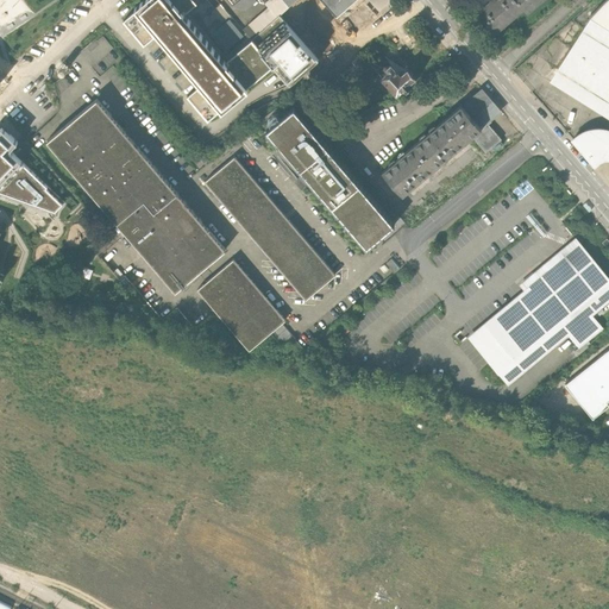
[(196,4),(192,0),(144,0),(135,10),(136,11),(123,22),(143,46),(155,35),(201,88),(199,89),(198,88),(187,98),(207,123),(220,111),(221,113),(248,90),(246,89),(272,67),(257,49),(258,49),(251,41),(226,62),(227,64),(226,66),(182,13),(183,12),(186,13),(196,4)]
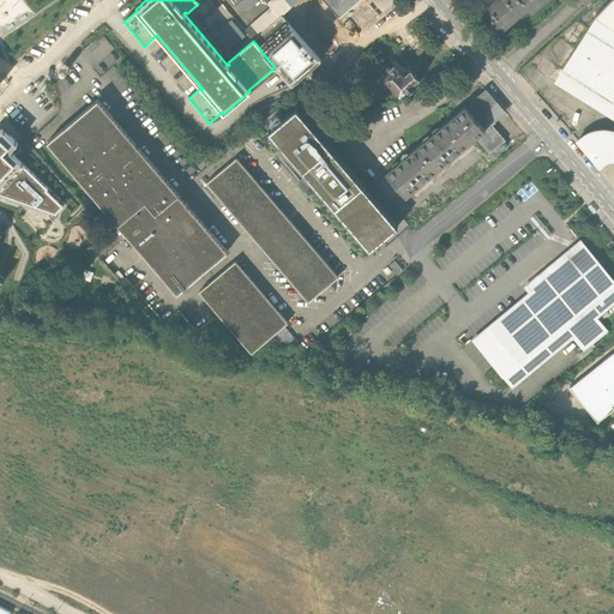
[(253,0),(241,0),(234,6),(236,10),(245,12),(256,2),(253,0)]
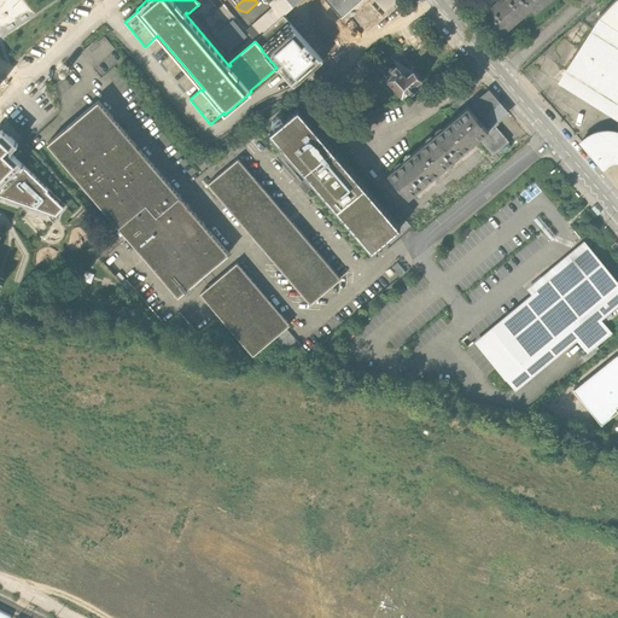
[(246,31),(255,41),(283,16),(283,17),(293,7),(286,0),(272,0),(267,5),(272,9),(252,27),(246,31)]
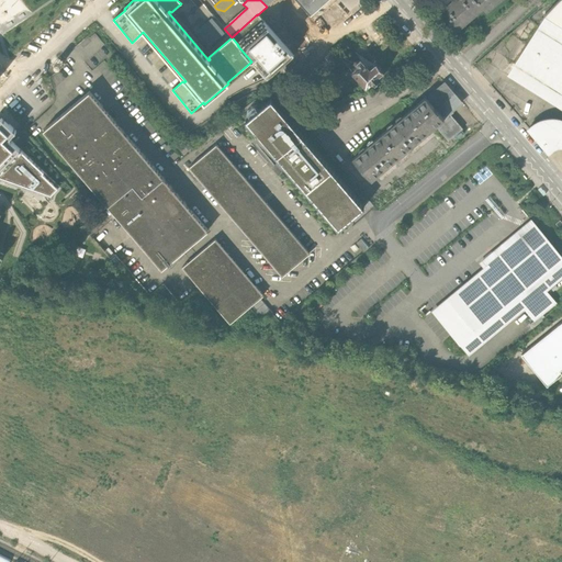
[(251,62),(267,79),(324,29),(315,19),(317,17),(318,11),(316,10),(311,14),(296,0),(273,0),(267,7),(257,15),(257,14),(232,37),(238,45),(237,45),(251,62)]
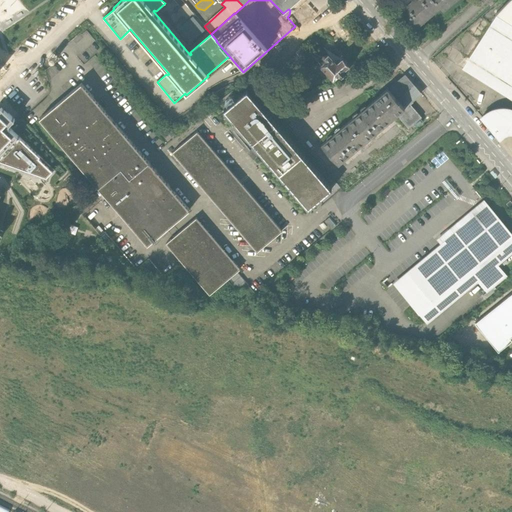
[(270,0),(283,13),(288,9),(297,0),(270,0)]
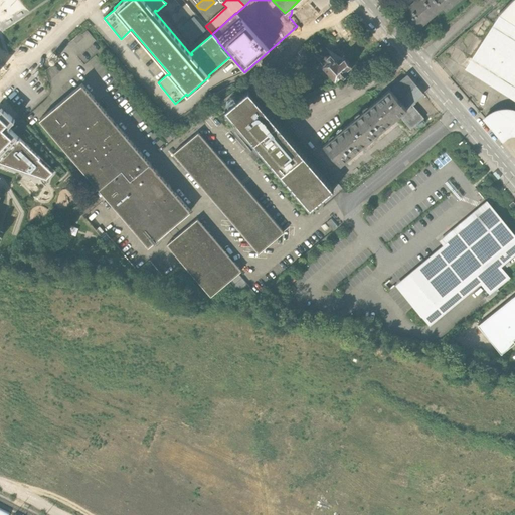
[(418,0),(403,13),(415,28),(442,6),(436,0),(418,0)]
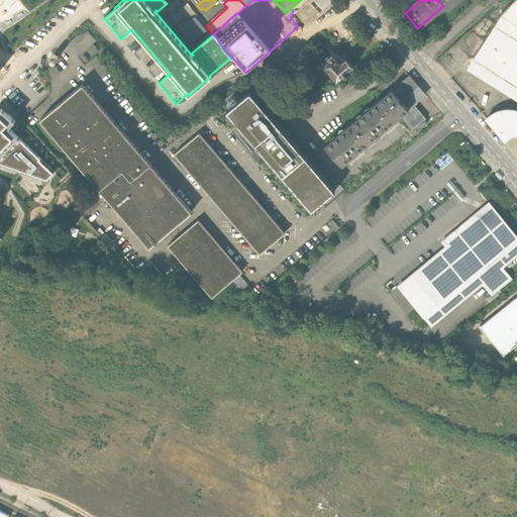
[(437,0),(443,6),(446,10),(458,0),(437,0)]
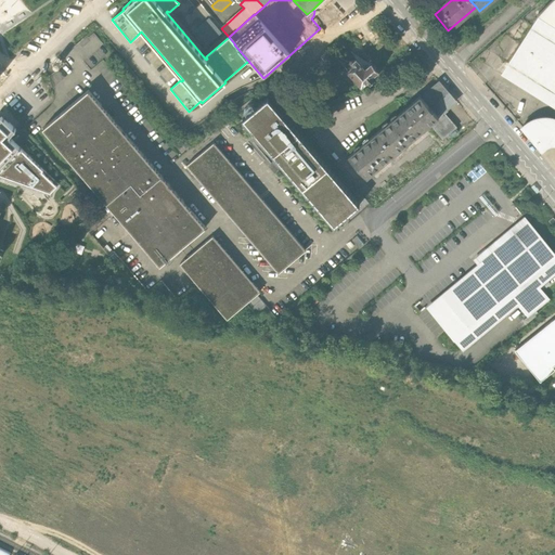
[(554,0),(552,0),(552,1),(538,17),(554,28),(554,0)]
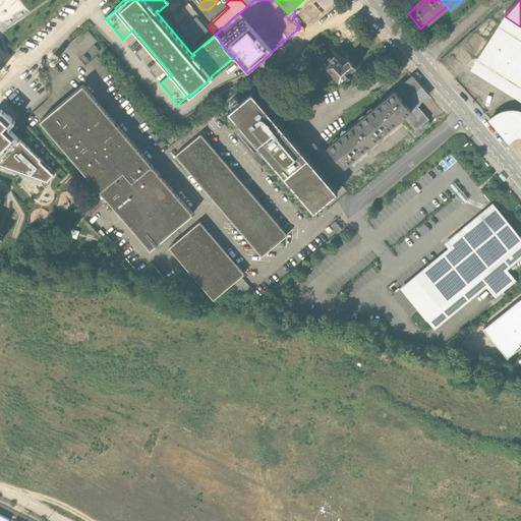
[(499,24),(469,70),(520,103),(520,26),(505,16),(499,24)]
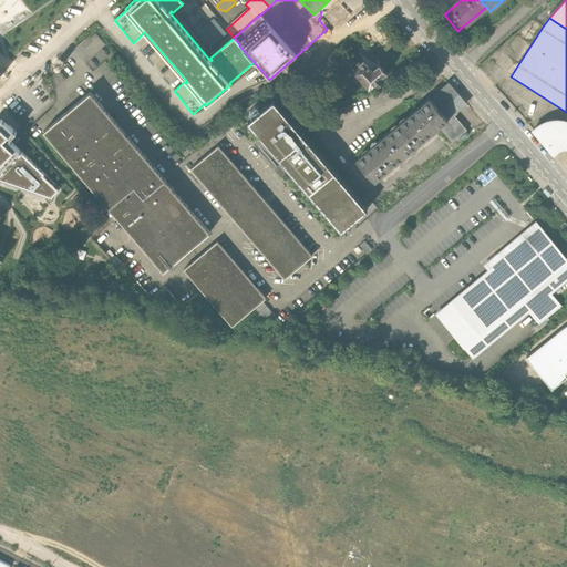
[(360,66),(354,72),(370,89),(373,85),(375,88),(385,79),(383,76),(388,73),(380,63),(373,70),(363,59),(359,64),(360,66)]
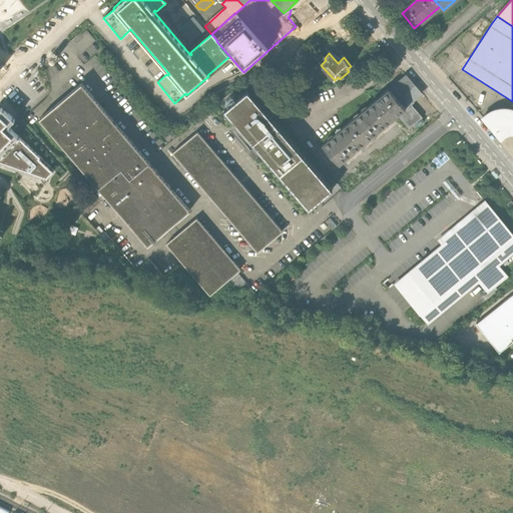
[(319,154),(331,163),(388,116),(392,119),(396,115),(405,126),(408,128),(420,118),(408,103),(416,96),(418,92),(402,73),(384,88),(381,86),(340,119),(325,141),(326,143),(319,154)]
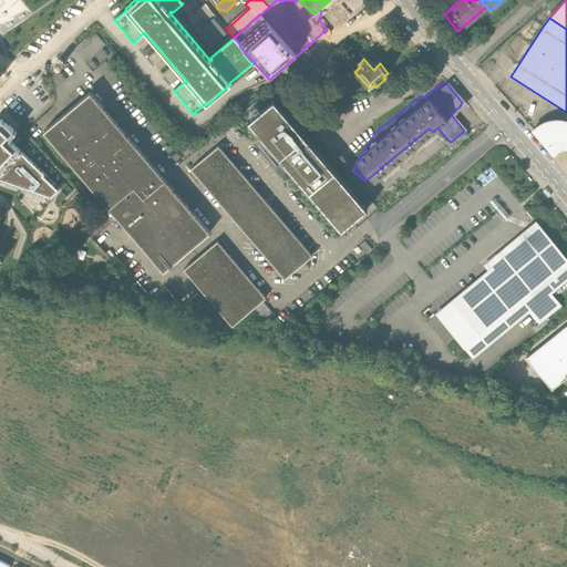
[(181,258),(209,234),(90,92),(43,132),(163,274),(181,258)]
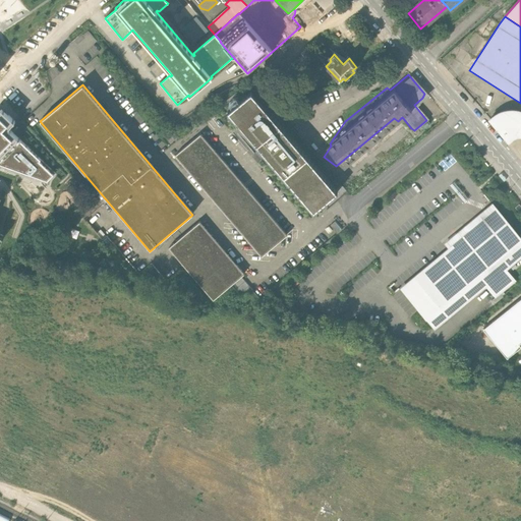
[(232,108),(227,112),(262,153),(313,214),(338,193),(251,92),(239,102),(232,108)]
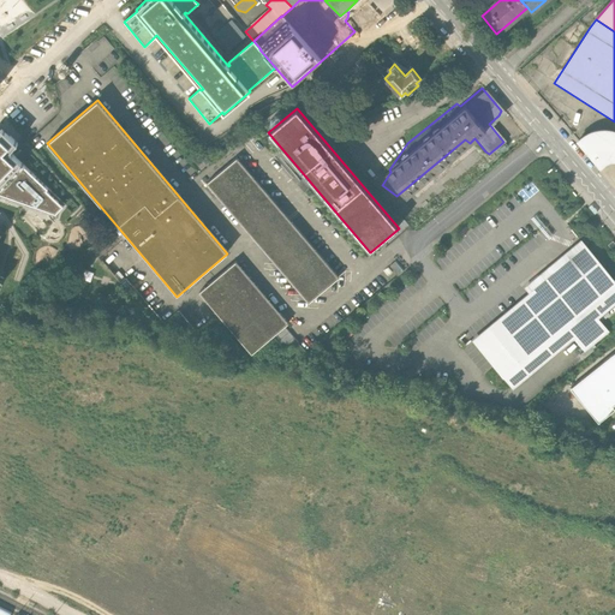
[(282,120),(278,115),(269,123),(274,127),(282,120)]
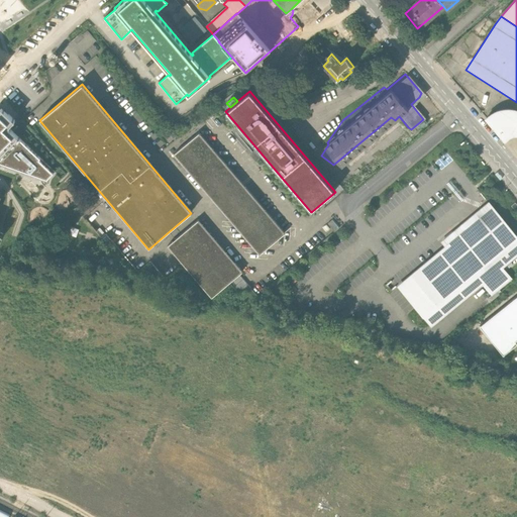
[(14,121),(1,108),(0,109),(0,164),(46,181),(54,173),(8,128),(14,121)]
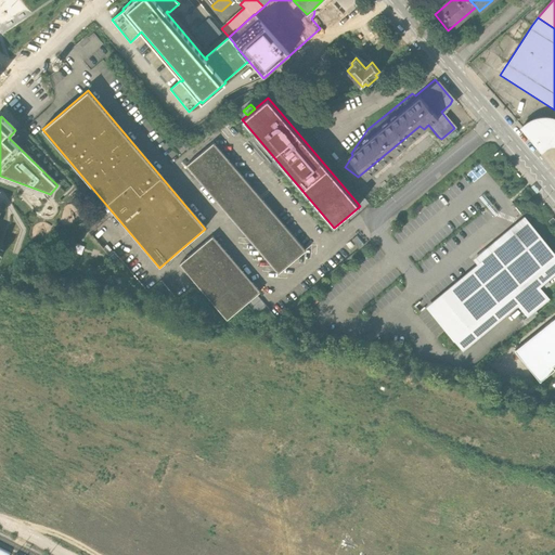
[(529,123),(523,128),(542,152),(545,149),(550,146),(554,145),(554,119),(549,119),(540,119),(529,123)]
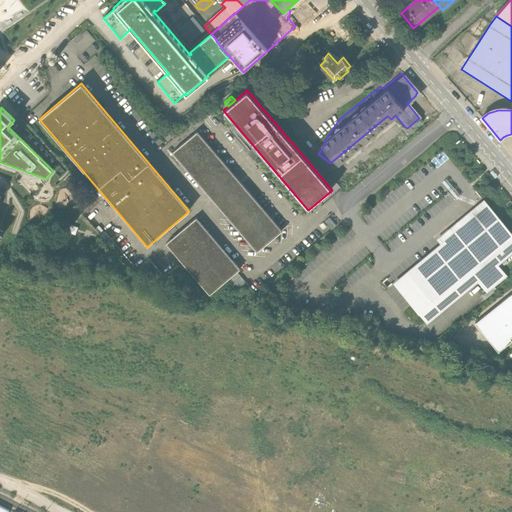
[(197,132),(172,153),(257,253),(282,232),(197,132)]
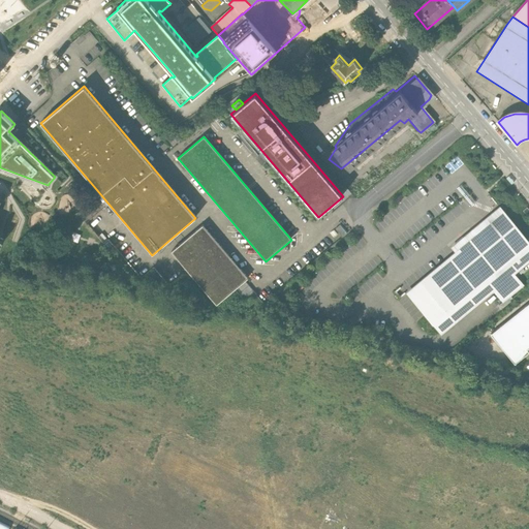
[(358,155),(344,168),(348,173),(362,159),(358,155)]
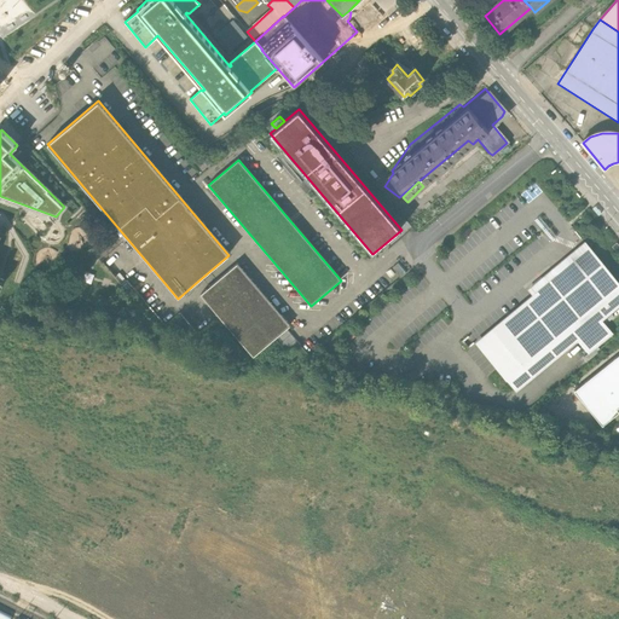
[(478,346),(516,392),(577,340),(582,345),(588,353),(612,334),(600,320),(618,305),(618,283),(585,243),(580,248),(530,290),(534,298),(478,346)]
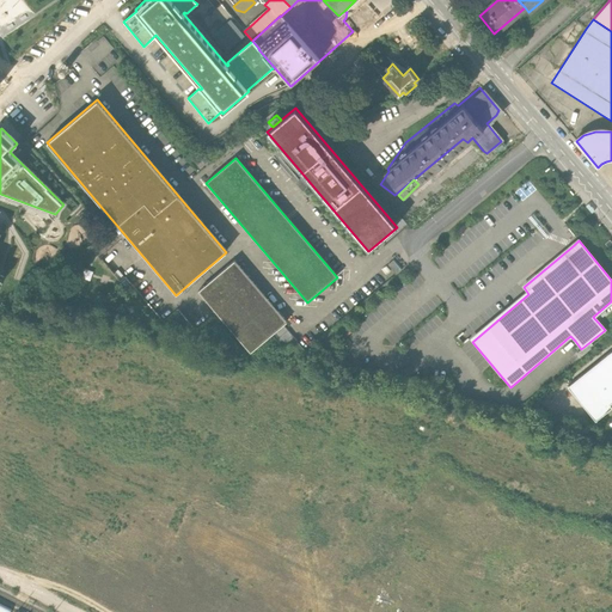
[(287,324),(234,262),(197,293),(250,354),(287,324)]
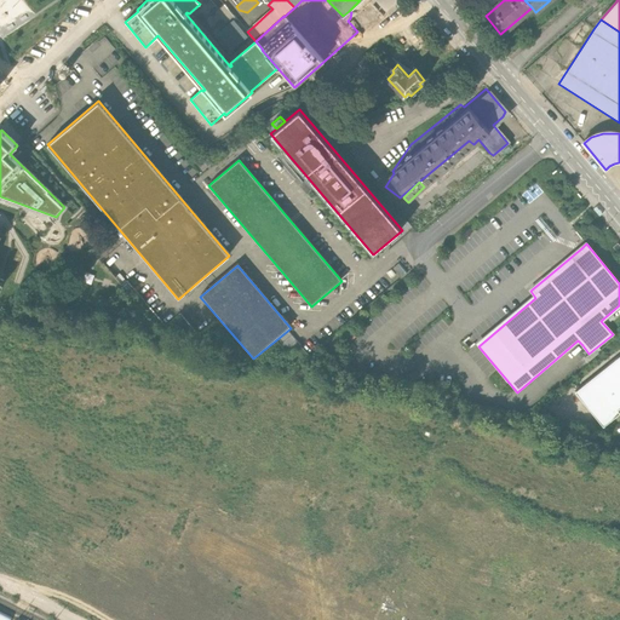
[(619,407),(619,356),(575,392),(604,429),(619,415),(619,412),(618,409),(619,407)]
